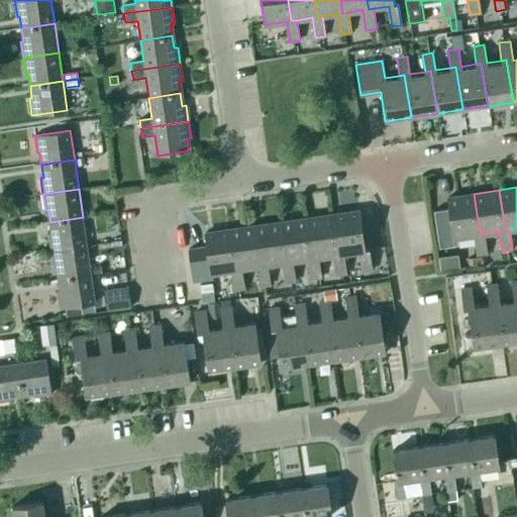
[(453,237),(474,234),(476,254),(487,252),(484,233),(480,233),(474,194),(447,198),(453,237)]
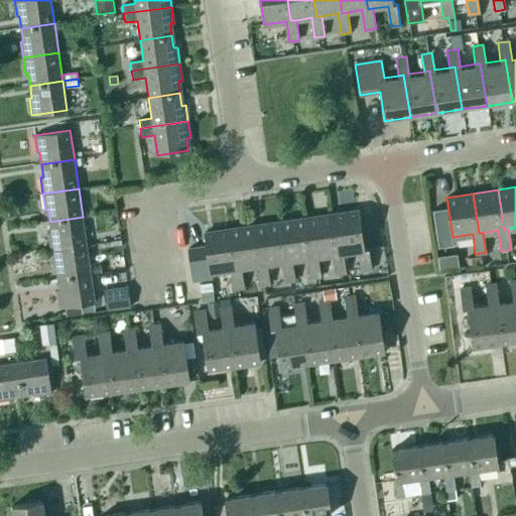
[(359,211),(333,214),(338,254),(334,254),(337,274),(347,273),(344,253),(359,251),(362,271),(372,269),(369,248),(364,249),(359,211)]
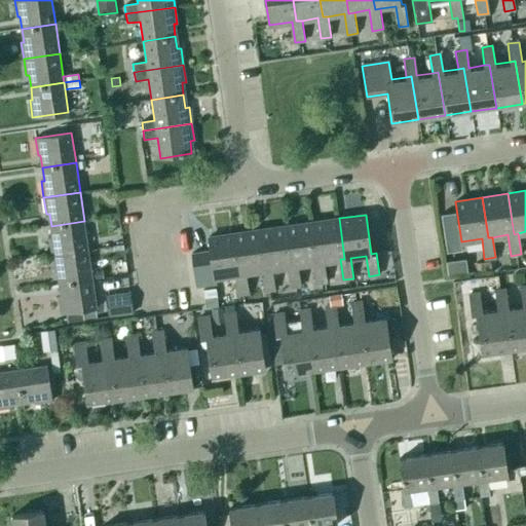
[(325,261),(340,259),(344,259),(339,218),(312,222),(318,262),(325,261)]
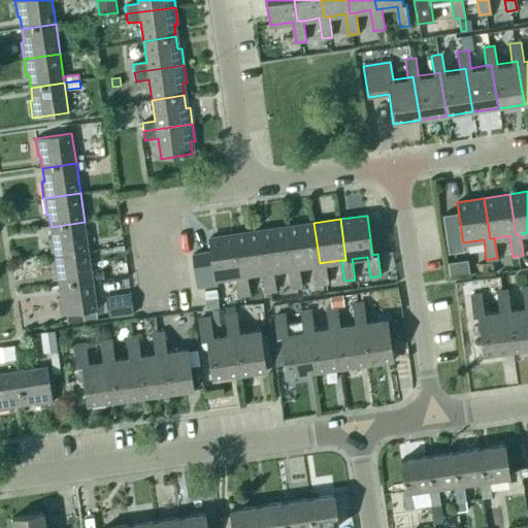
[(53,239),(50,240),(53,257),(89,251),(85,222),(52,227),(53,239)]
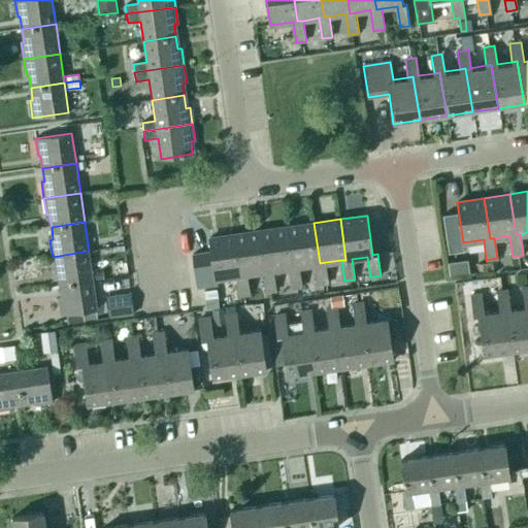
[(328,283),(326,262),(320,263),(314,223),(288,227),(294,267),(299,266),(315,264),(318,285),(328,283)]
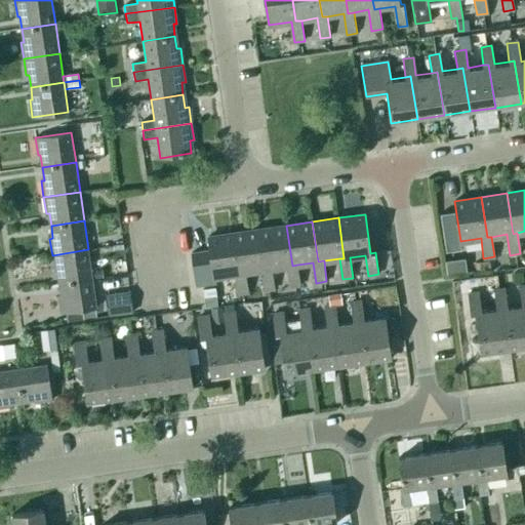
[(300,285),(297,265),(292,266),(286,226),(260,229),(267,270),(272,269),(287,266),(290,287),(300,285)]
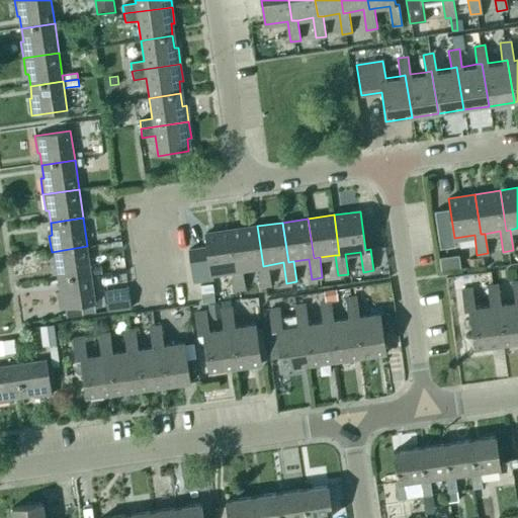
[(271,285),(268,265),(263,266),(257,226),(232,230),(237,269),(243,269),(258,266),(261,286),(271,285)]
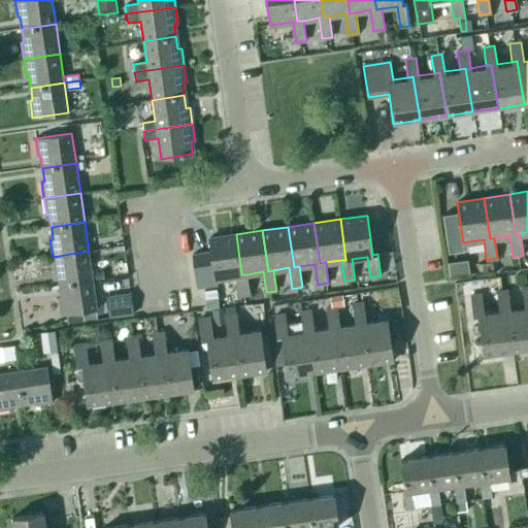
[(215,278),(236,275),(239,296),(251,294),(248,274),(241,274),(236,234),(209,238),(215,278)]
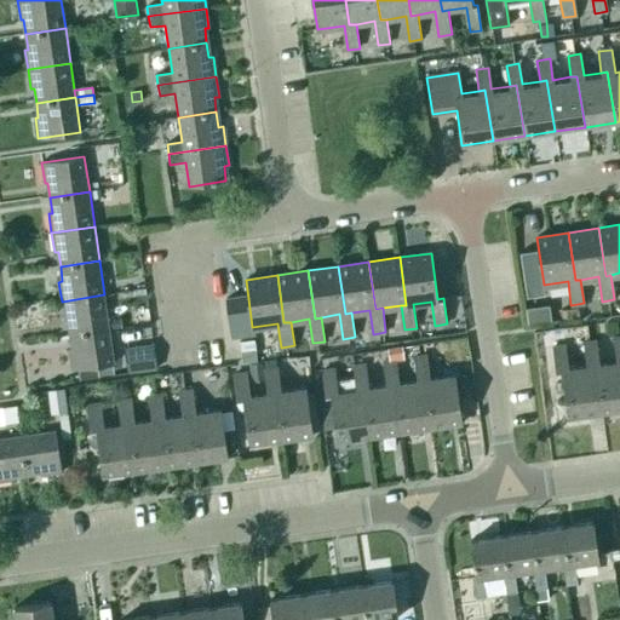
[(64,321),(68,321),(70,334),(109,329),(104,294),(62,302),(64,321)]
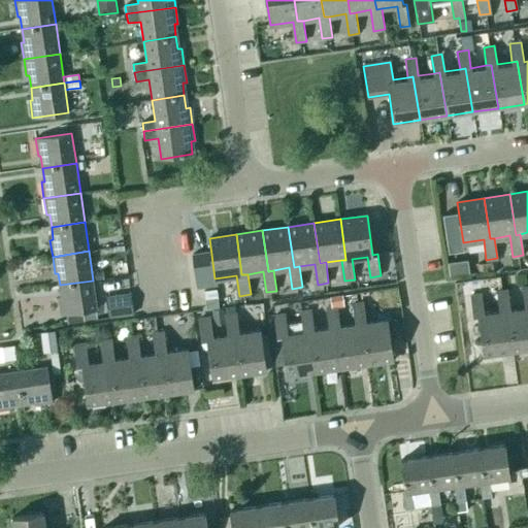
[(492,262),(477,264),(480,275),(494,273),(492,262)]
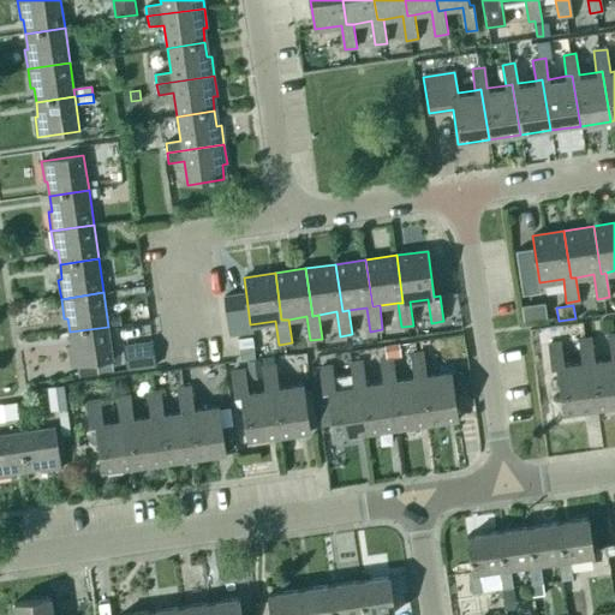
[(69,348),(71,368),(113,362),(108,327),(70,332),(72,347),(69,348)]
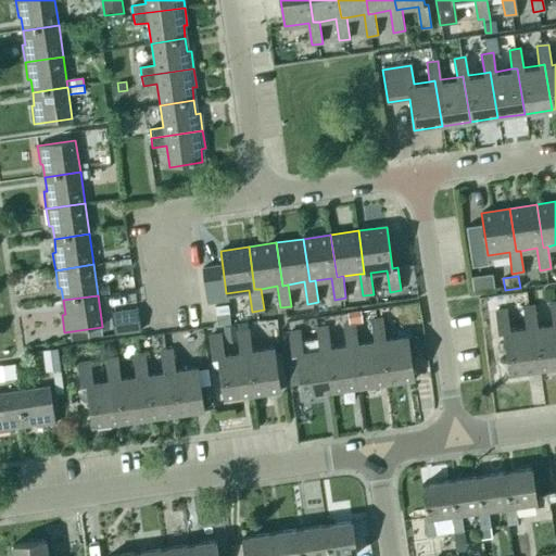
[(555,324),(554,325),(538,327),(535,306),(523,307),(527,329),(532,328),(538,370),(555,368),(555,324)]
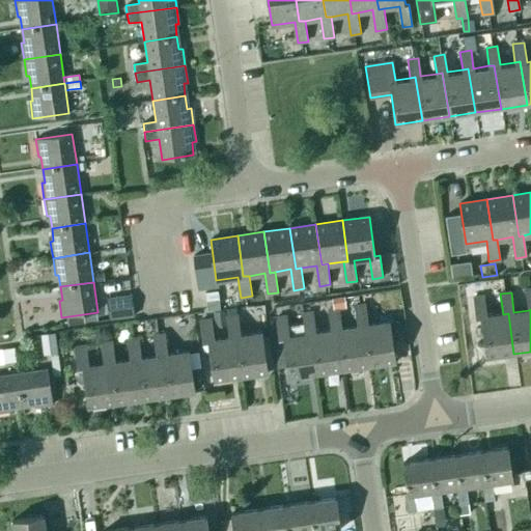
[(130,295),(105,298),(108,318),(133,315),(130,295)]
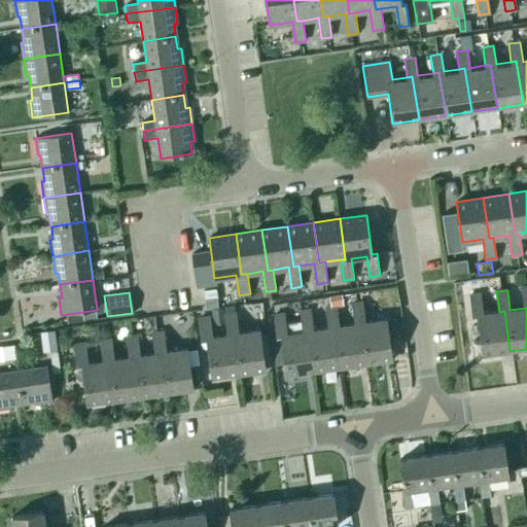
[(470,295),(473,316),(478,315),(484,355),(510,351),(504,311),(499,312),(484,314),(481,293),(470,295)]
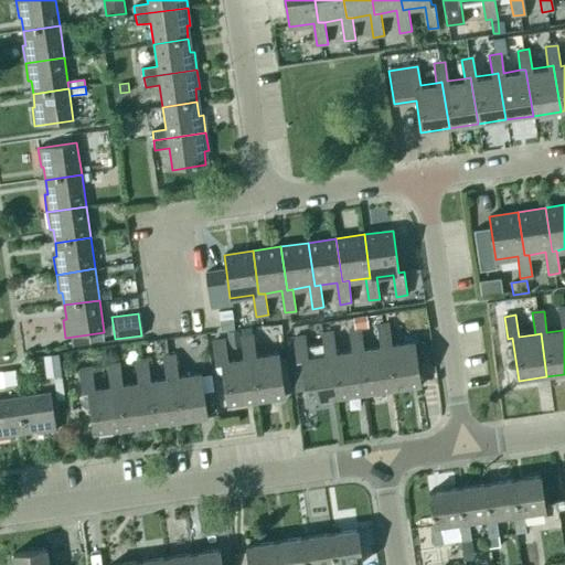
[(366,316),(353,317),(354,329),(360,328),(361,329),(369,328),(366,316)]
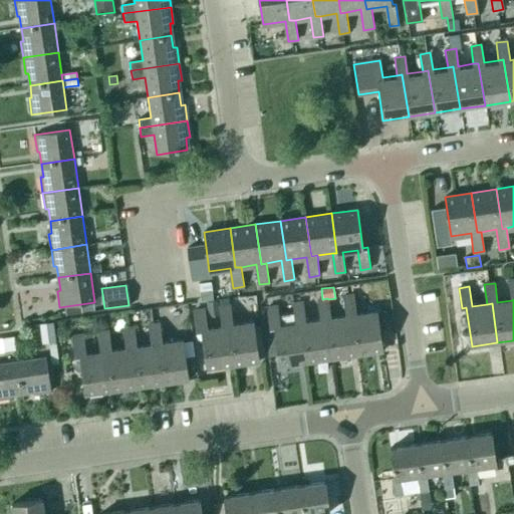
[(212,289),(200,291),(201,301),(213,299),(214,299),(212,289)]
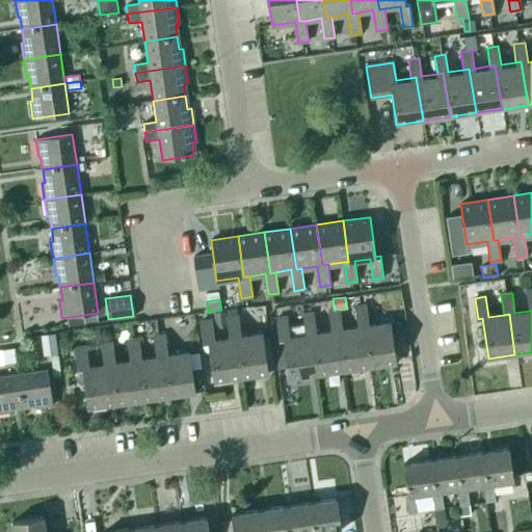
[(391,322),(369,325),(366,304),(354,307),(357,327),(363,326),(368,367),(396,364),(391,322)]
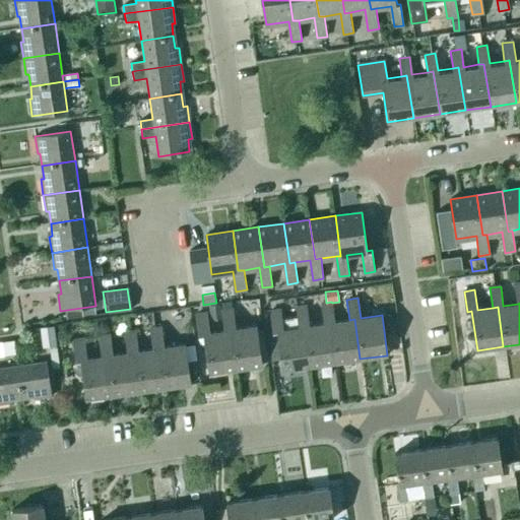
[(354,319),(349,320),(334,322),(332,303),(331,302),(326,303),(321,304),(324,324),(329,323),(335,363),(360,359),(354,319)]
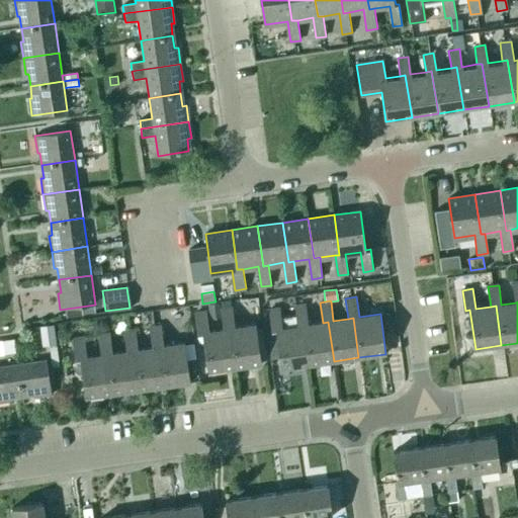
[(219,304),(207,305),(209,319),(221,318),(219,304)]
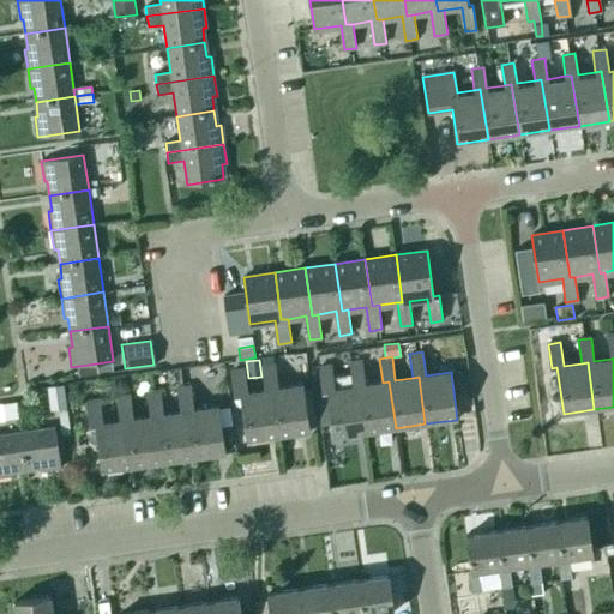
[(389,381),(383,383),(365,385),(361,361),(349,362),(353,387),(359,386),(365,433),(396,428),(389,381)]
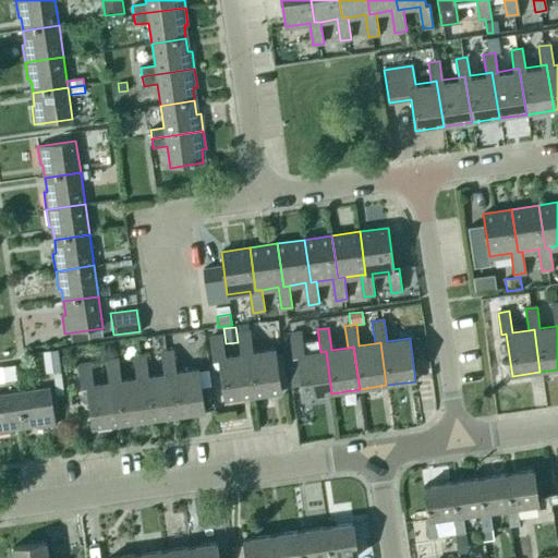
[(251,397),(281,392),(275,350),(253,353),(250,331),(239,332),(242,355),(244,354),(251,397)]
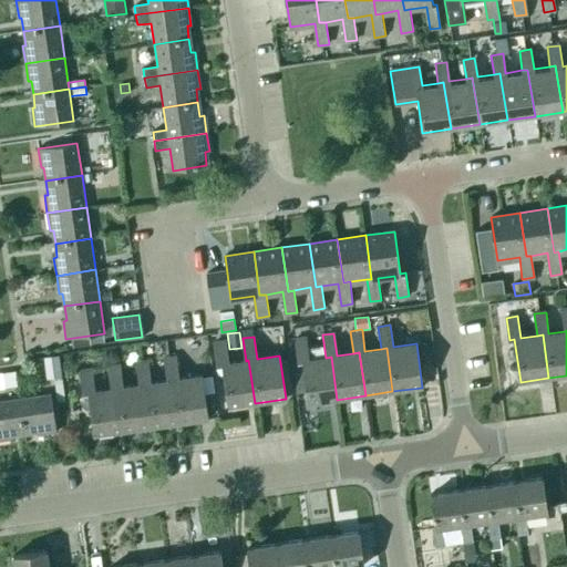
[(295,339),(298,362),(303,361),(309,404),(337,400),(331,357),(326,358),(309,360),(306,337),(295,339)]
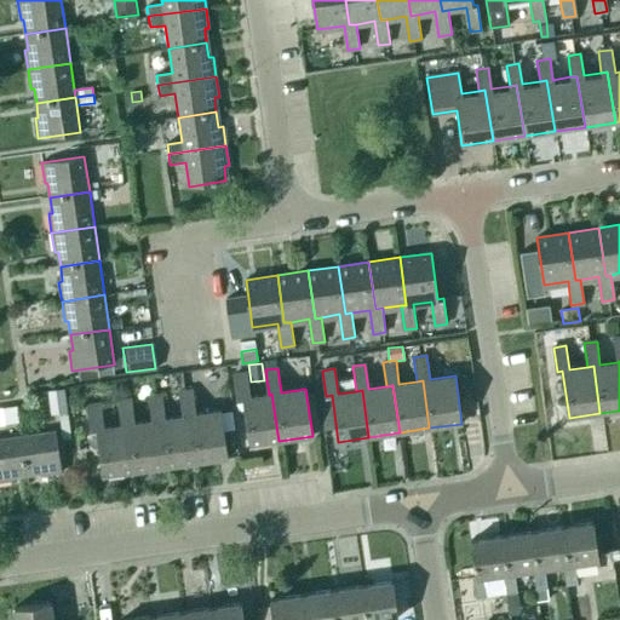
[(234,374),(237,400),(244,399),(251,445),(279,441),(271,394),(269,395),(250,397),(246,373),(234,374)]
